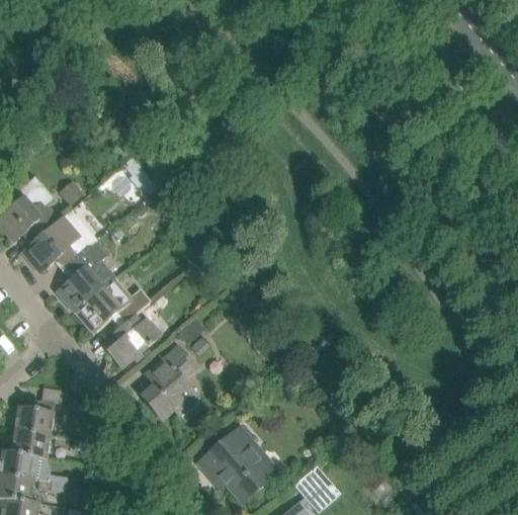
[(131,158),(121,165),(131,176),(141,168),(132,157),(131,158)]
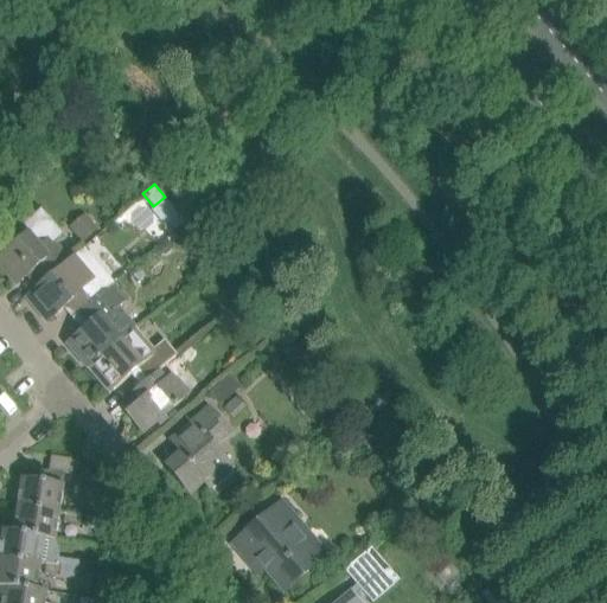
[(84,215),(71,226),(83,241),(97,230),(84,215)]
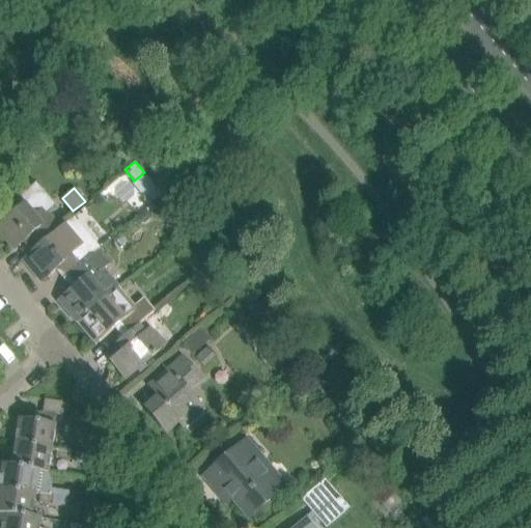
[(158,188),(148,196),(151,201),(161,194),(162,193),(158,188)]
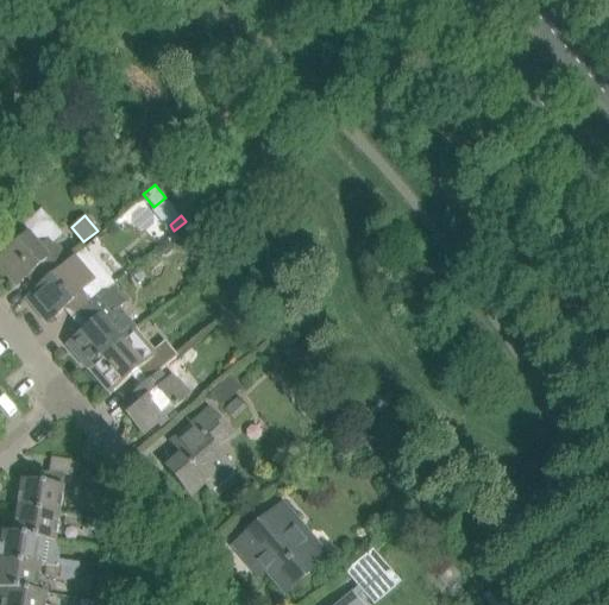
[(41,222),(0,256),(0,264),(17,283),(29,273),(38,284),(71,257),(55,237),(61,232),(52,222),(41,222)]
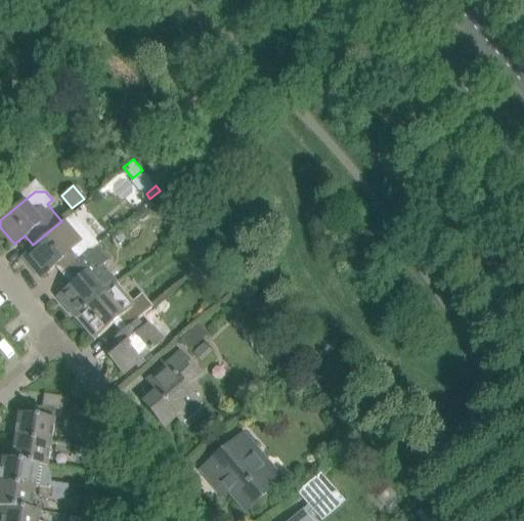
[(136,211),(136,214),(138,217),(142,217),(147,213),(147,209),(145,206),(141,206),(136,211)]
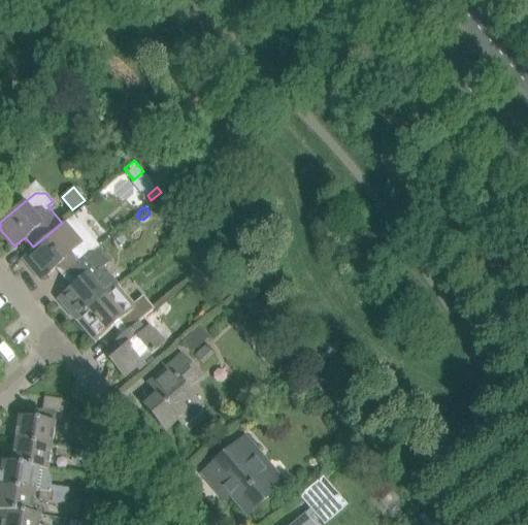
[(33,247),(23,256),(41,277),(60,261),(68,271),(90,253),(97,245),(98,244),(71,214),(62,223),(33,247)]
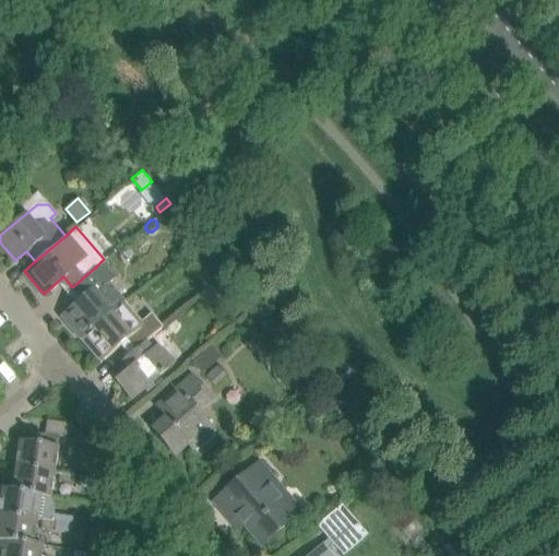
[(95,268),(72,287),(70,288),(79,299),(60,315),(80,338),(125,299),(109,281),(116,275),(103,260),(95,268)]
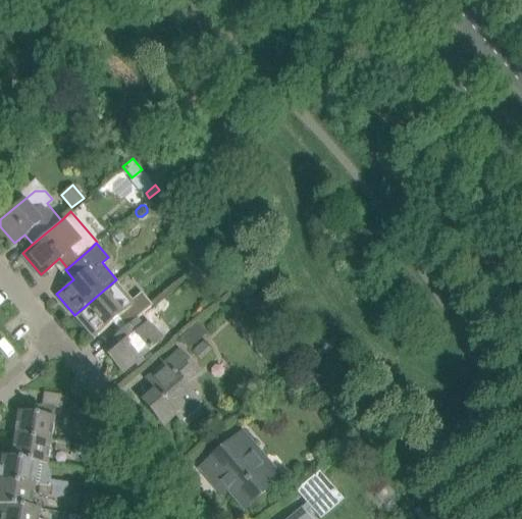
[(191,281),(200,273),(195,266),(185,274),(191,281)]
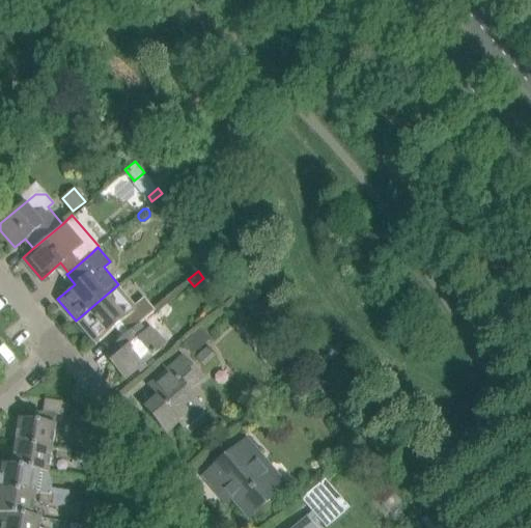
[(118,284),(76,321),(95,342),(122,320),(130,329),(141,318),(155,307),(144,295),(134,303),(118,284)]
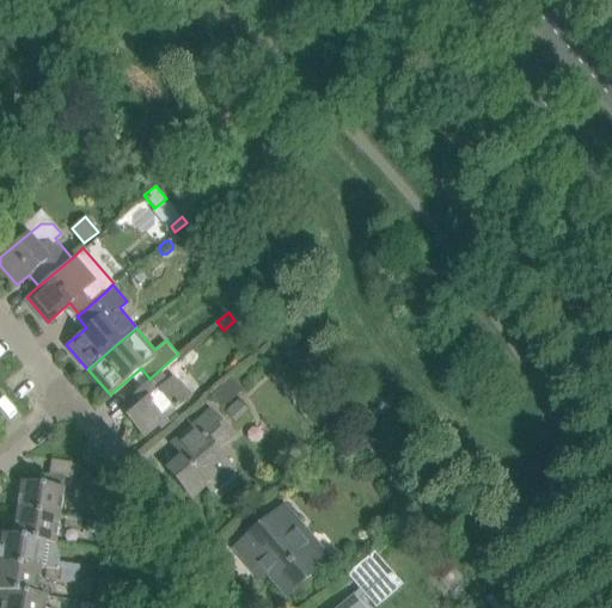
[(151,379),(126,399),(134,409),(127,415),(145,435),(191,394),(175,374),(171,378),(163,367),(150,379),(151,379)]
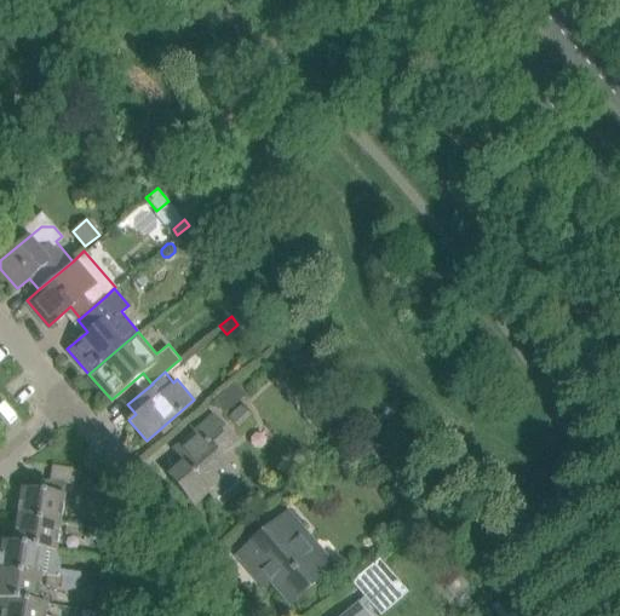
[(240,402),(224,415),(235,427),(251,414),(240,402)]
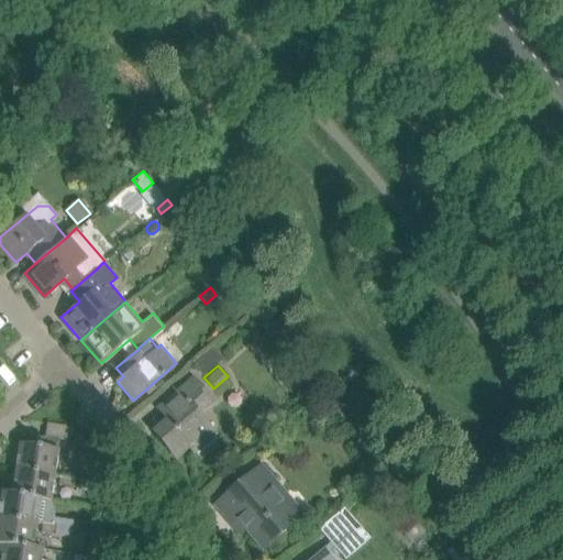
[(158,406),(168,418),(155,430),(176,456),(189,443),(195,450),(214,432),(198,412),(212,399),(194,376),(158,406)]
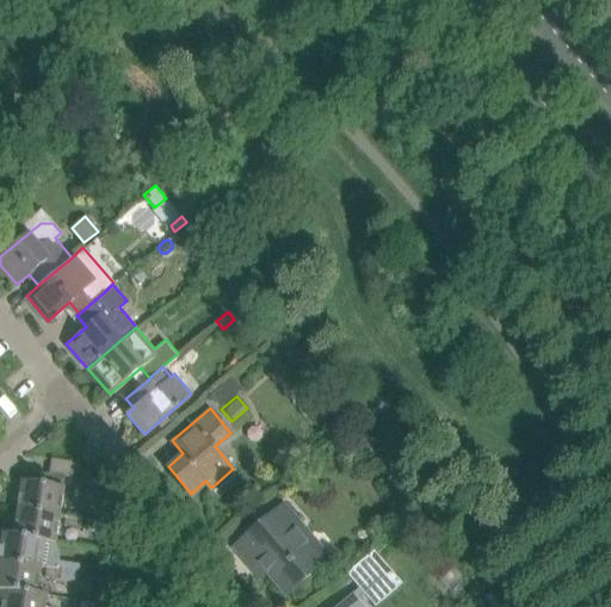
[(79,462),(79,460),(78,460),(51,456),(47,482),(22,478),(17,507),(60,513),(63,485),(66,472),(76,474),(79,462)]
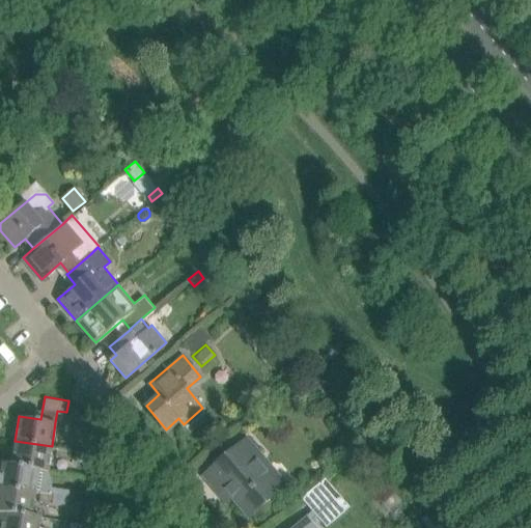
[(247,437),(202,475),(217,491),(222,485),(248,517),(281,489),(255,457),(260,453),(247,437)]
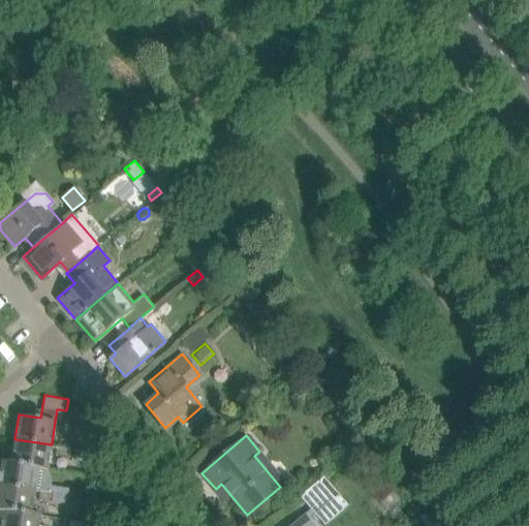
[(38,466),(38,468),(48,469),(52,444),(14,439),(11,461),(11,462),(38,466)]
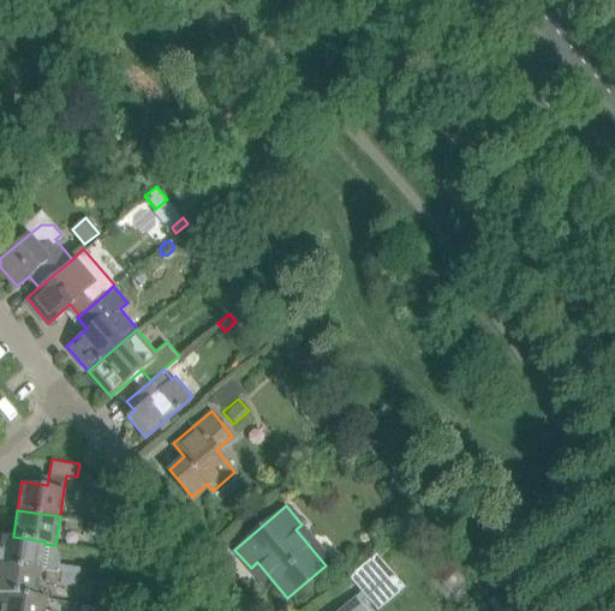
[(425,510),(415,519),(424,532),(435,523),(425,510)]
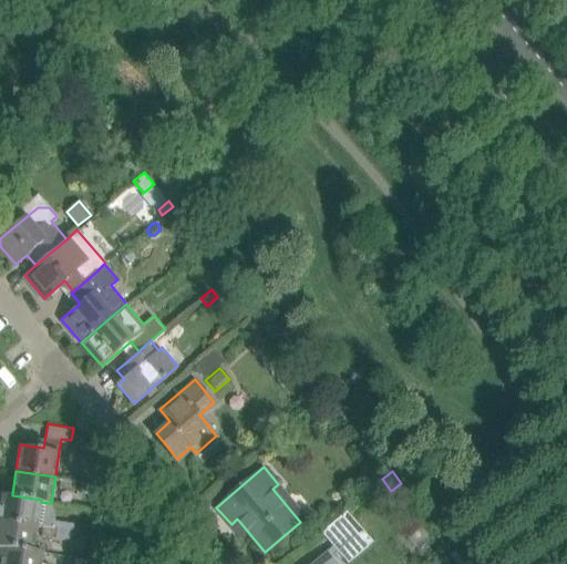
[(73,488),(75,479),(61,477),(60,485),(73,488)]
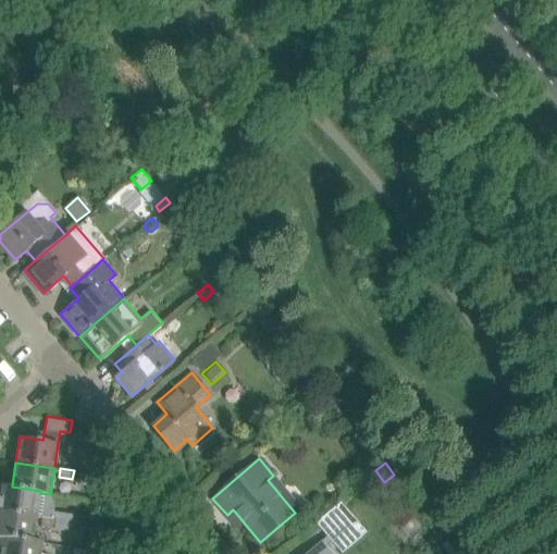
[(2,484),(2,487),(0,497),(0,509),(37,516),(40,493),(40,491),(12,487),(12,485),(2,484)]
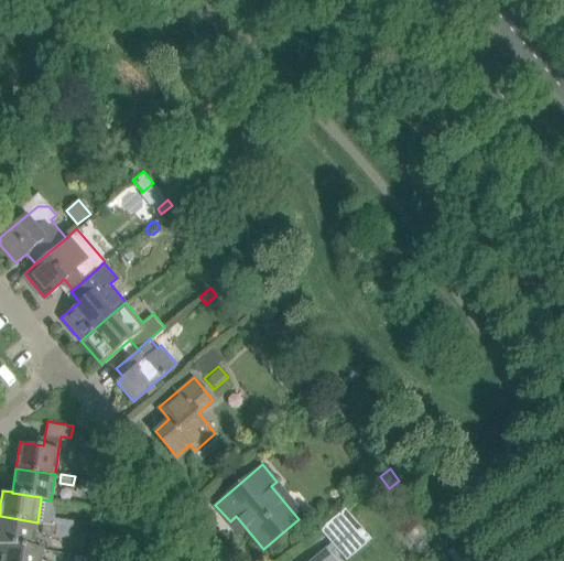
[(331,541),(307,560),(337,560),(338,560),(331,551),(361,525),(345,506),(320,528),(331,541)]
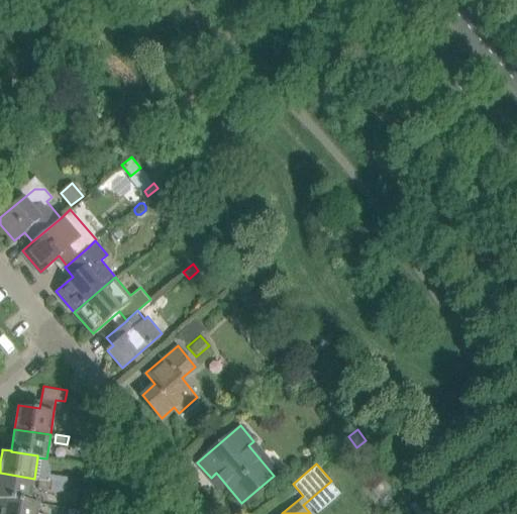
[(31,500),(34,479),(0,473),(0,496),(40,503),(40,502),(31,500)]
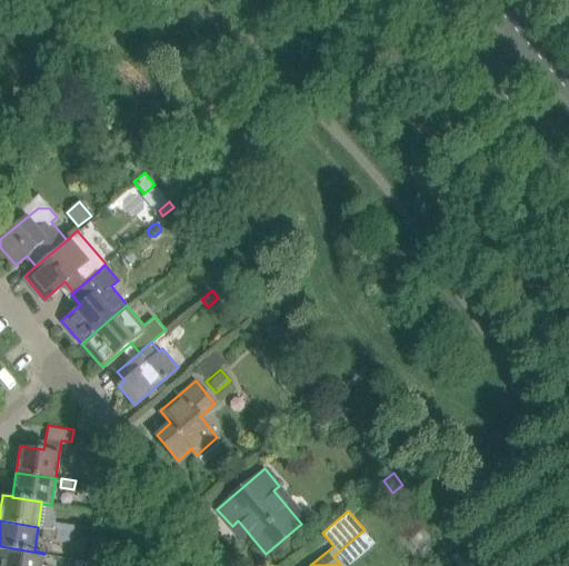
[(56,522),(55,528),(57,529),(56,538),(70,540),(71,530),(75,532),(76,525),(56,522)]
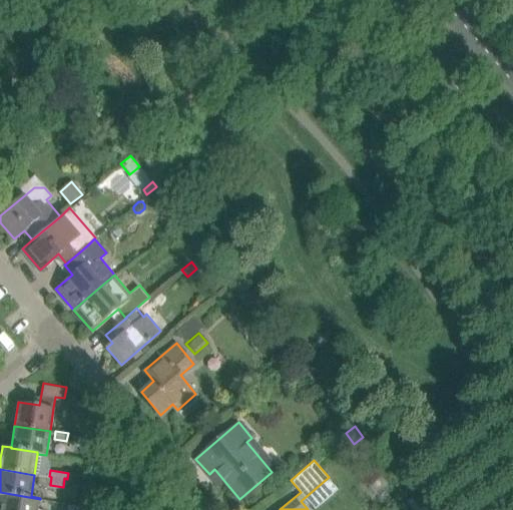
[(38,483),(50,485),(51,477),(49,476),(39,475),(38,483)]
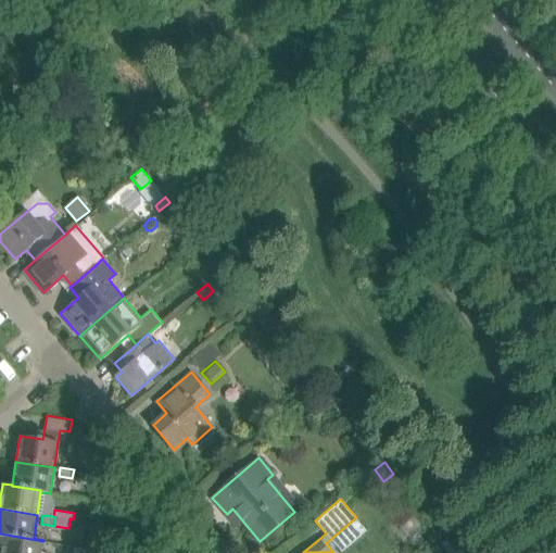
[(40,552),(43,541),(0,533),(0,544),(2,545),(1,552),(40,552)]
